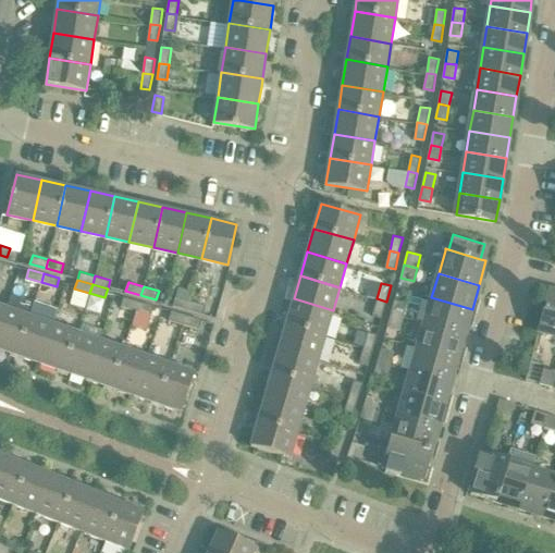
[(554,291),(550,290),(539,330),(554,333),(554,291)]
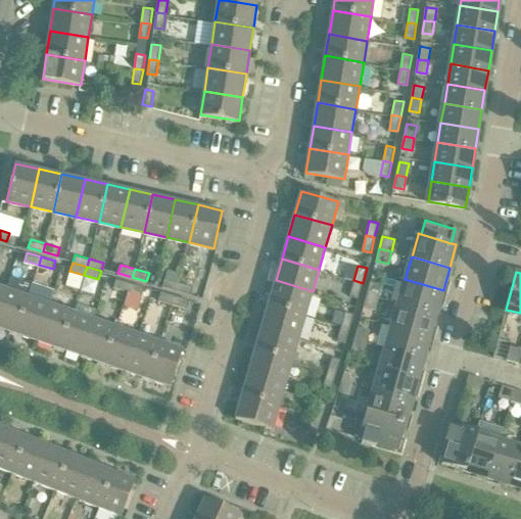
[(177,290),(180,281),(166,277),(162,286),(177,290)]
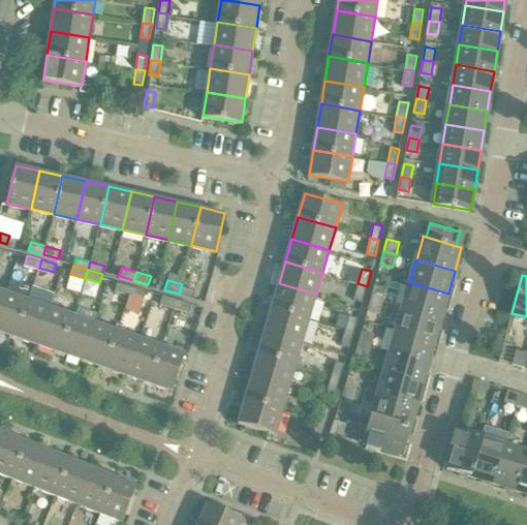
[(130,294),(132,285),(118,281),(116,289),(130,294)]
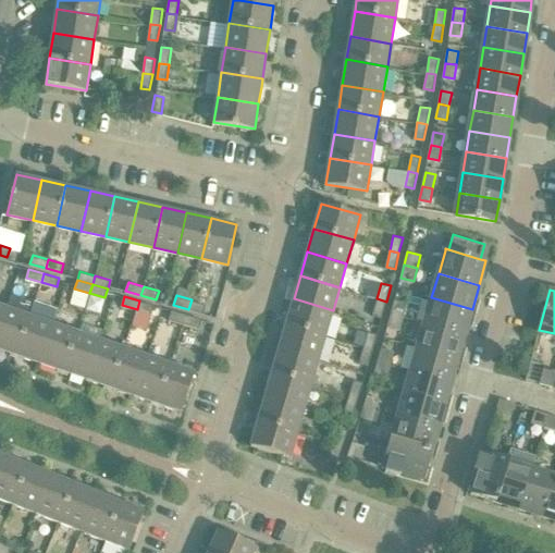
[(465,333),(472,309),(431,297),(424,321),(465,333)]
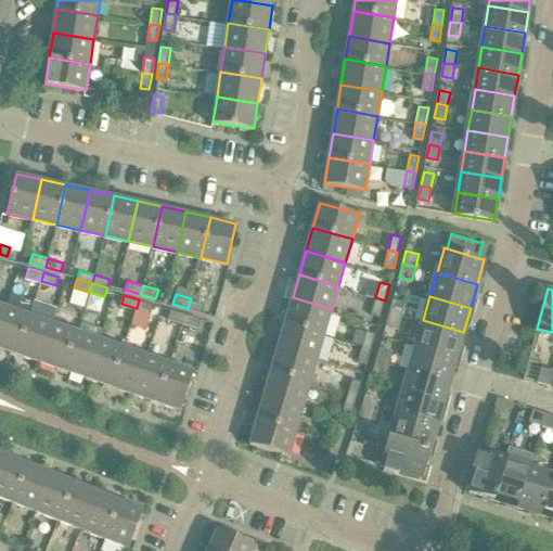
[(324,334),(332,309),(293,297),(285,322),(324,334)]
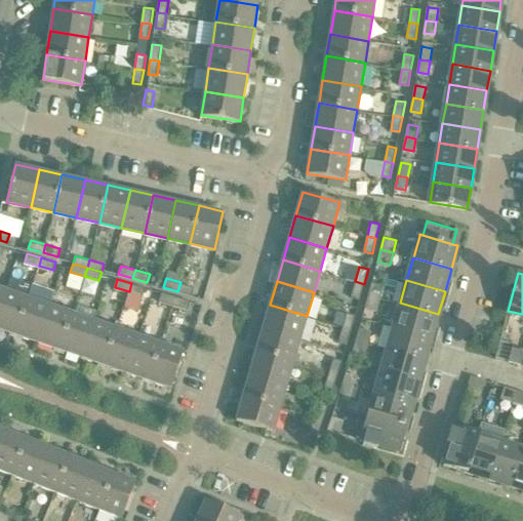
[(360,298),(364,284),(355,281),(352,295),(360,298)]
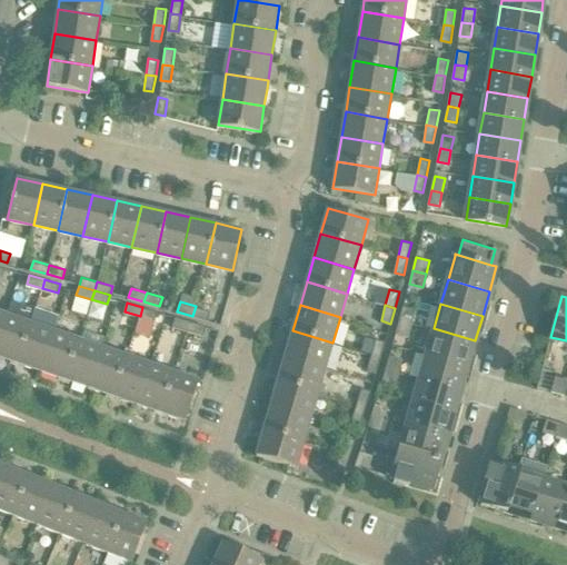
[(208,320),(211,310),(196,306),(192,316),(208,320)]
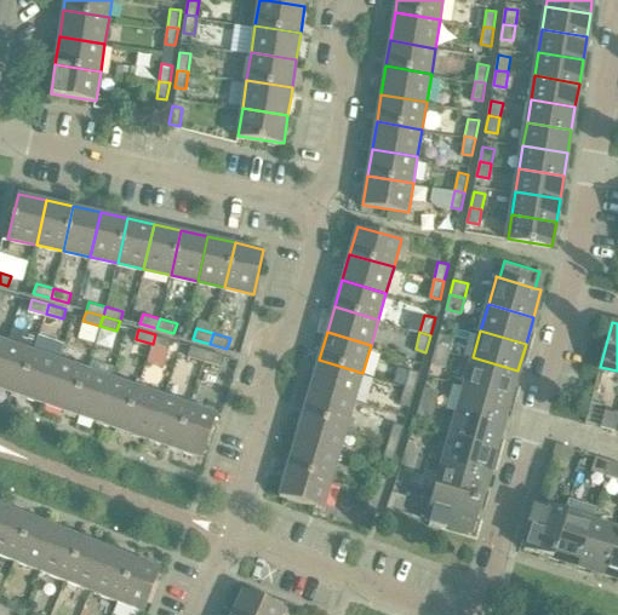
[(450,351),(453,337),(440,333),(435,348),(450,351)]
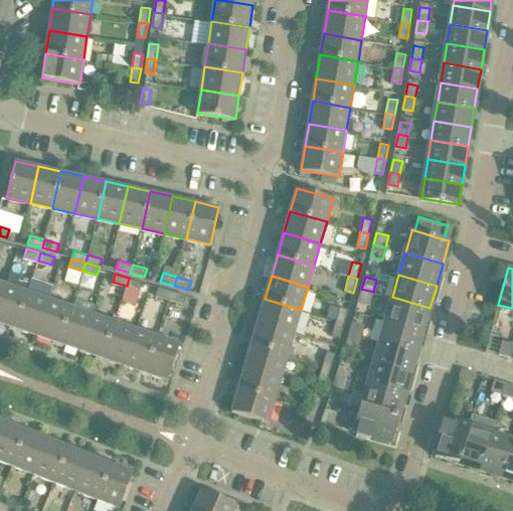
[(141,290),(143,282),(129,278),(127,286),(141,290)]
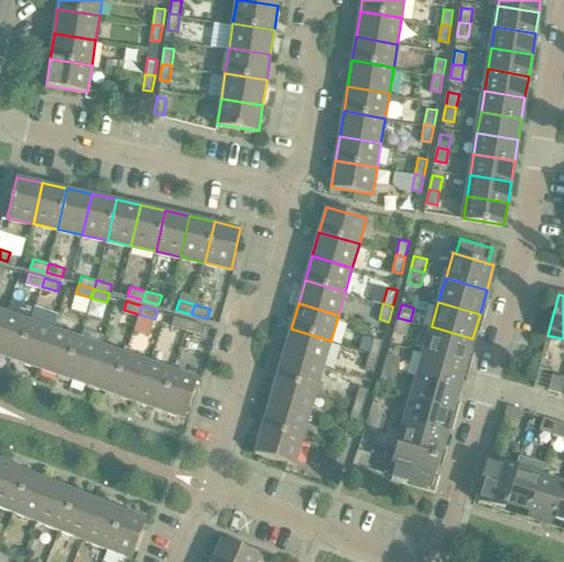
[(0,353),(17,360),(31,320),(7,312),(0,331),(0,353)]
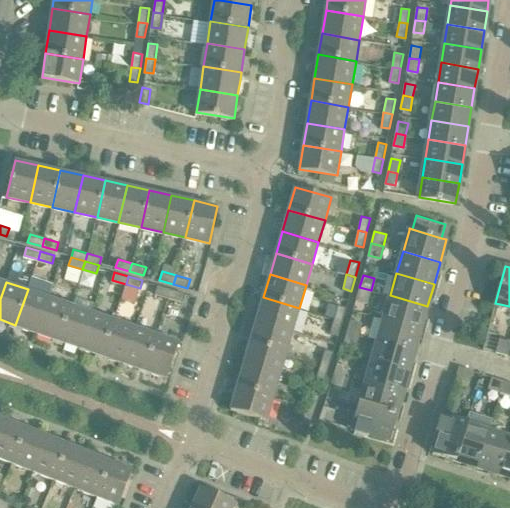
[(169,297),(172,288),(158,284),(155,293),(169,297)]
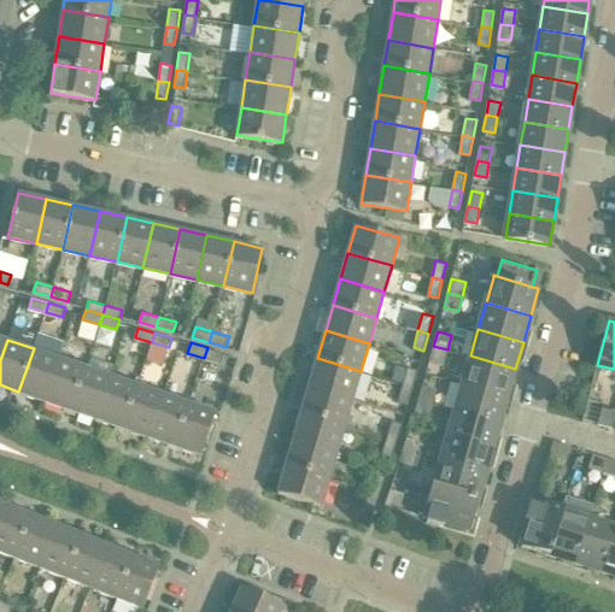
[(444,364),(447,349),(433,346),(429,360),(444,364)]
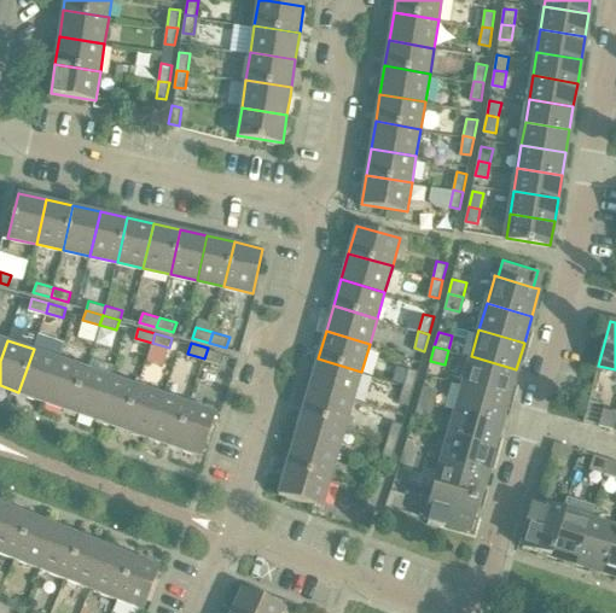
[(222,363),(225,352),(208,348),(204,358),(222,363)]
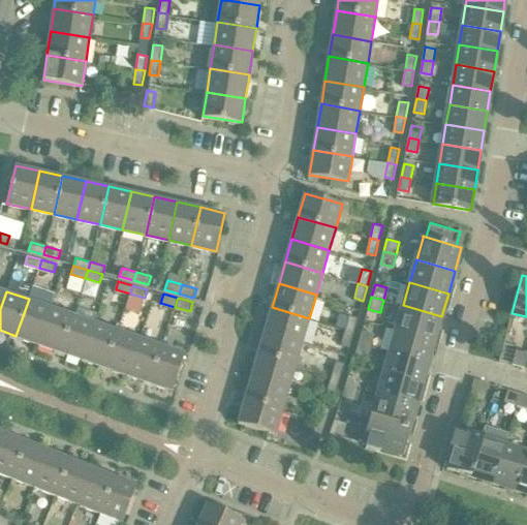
[(38,343),(51,307),(29,299),(16,336),(38,343)]
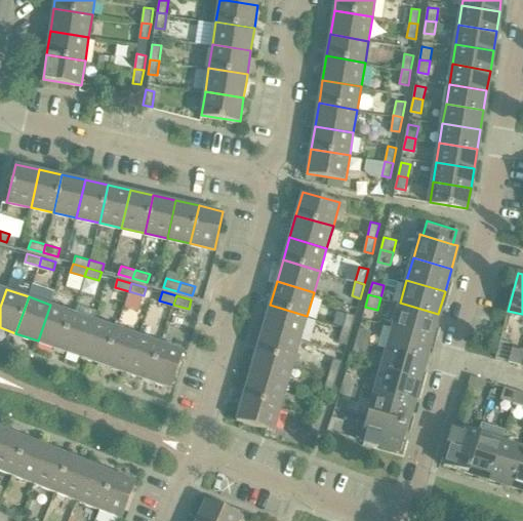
[(432,336),(438,314),(400,303),(394,325),(432,336)]
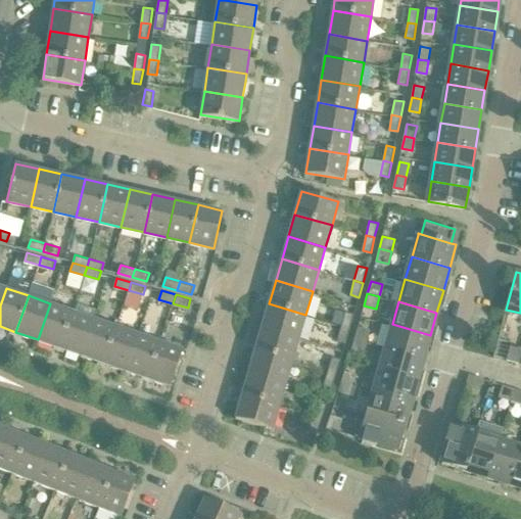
[(60,347),(73,311),(50,303),(38,339),(60,347)]
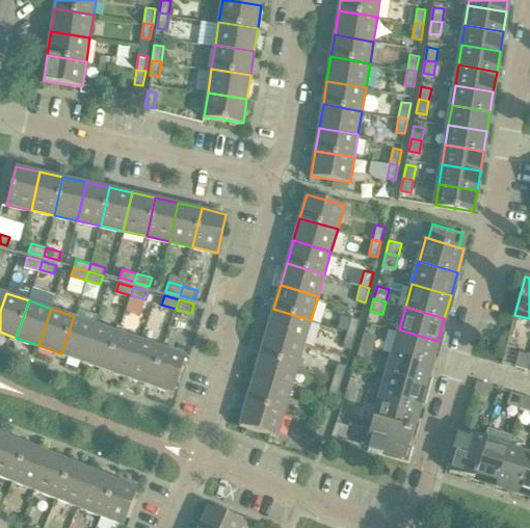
[(305,343),(311,320),(273,309),(267,332),(305,343)]
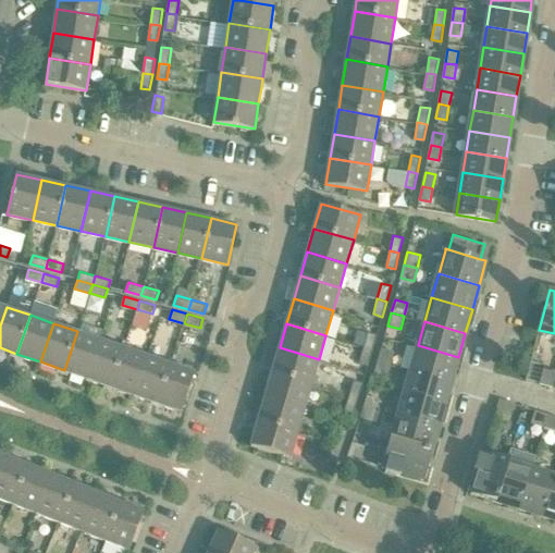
[(87,378),(100,339),(77,331),(64,370),(87,378)]
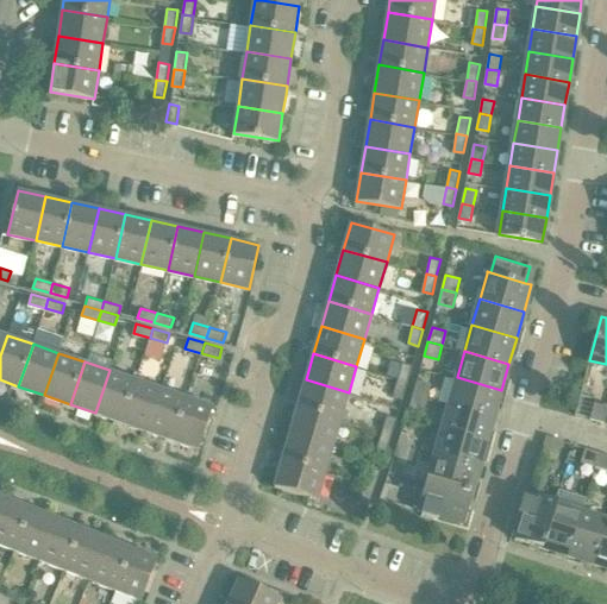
[(408,381),(413,364),(402,362),(398,378),(408,381)]
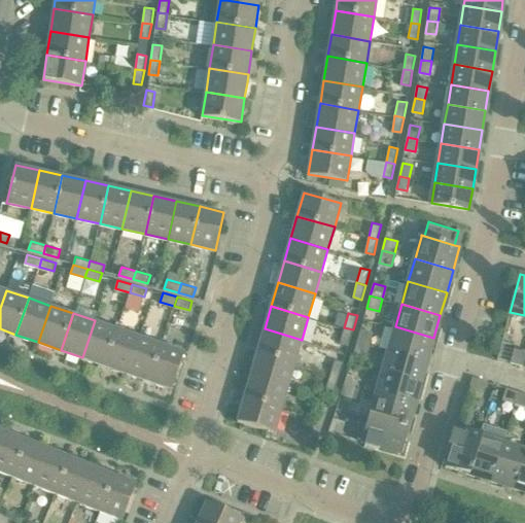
[(104,365),(117,328),(95,320),(82,357),(104,365)]
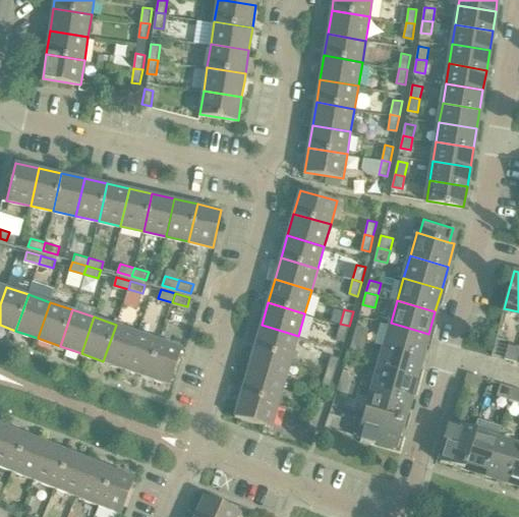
[(422,356),(428,334),(391,323),(385,345),(422,356)]
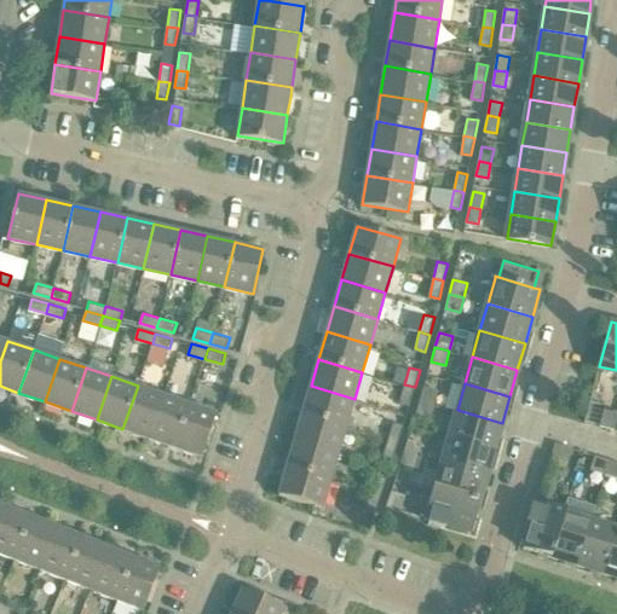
[(410,404),(415,387),(404,384),(399,401),(410,404)]
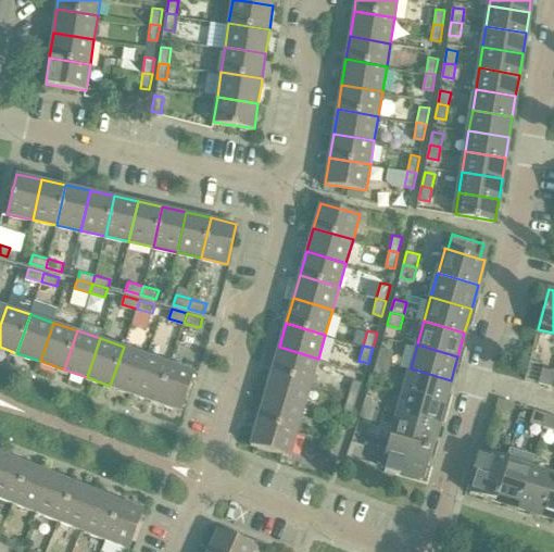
[(390,363),(393,350),(381,346),(377,359),(390,363)]
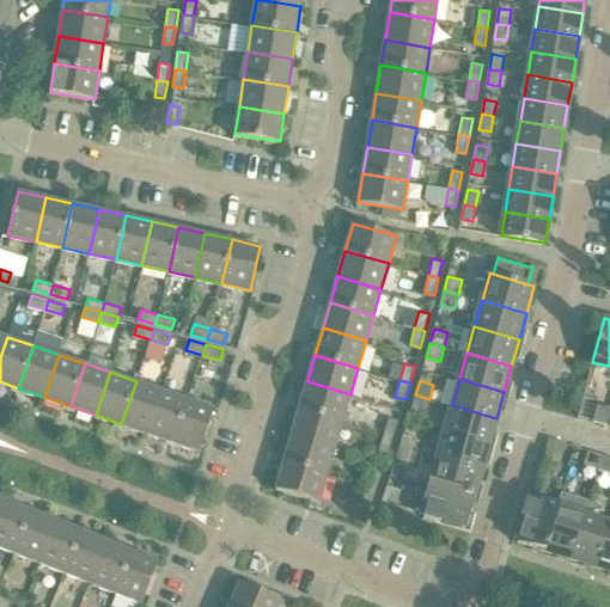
[(147,433),(162,390),(136,381),(121,424),(147,433)]
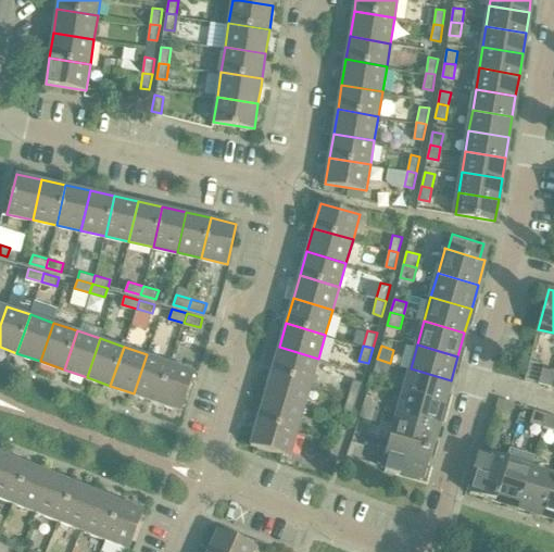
[(312,383),(318,359),(279,347),(272,372),(312,383)]
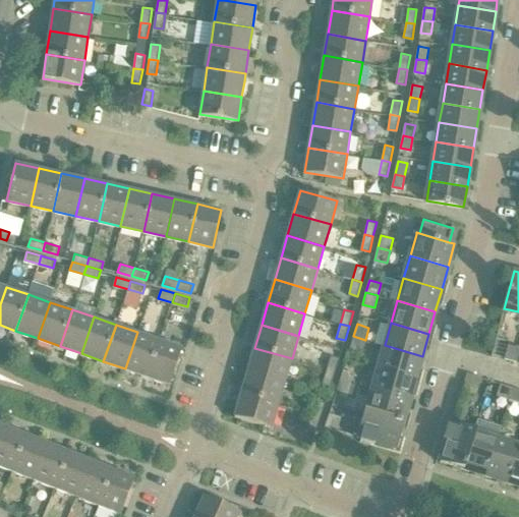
[(147,376),(159,339),(137,332),(125,368),(147,376)]
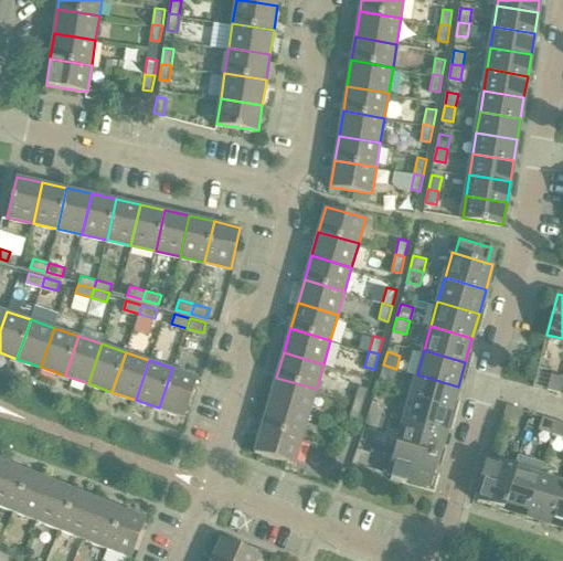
[(392,382),(396,369),(383,364),(380,379),(392,382)]
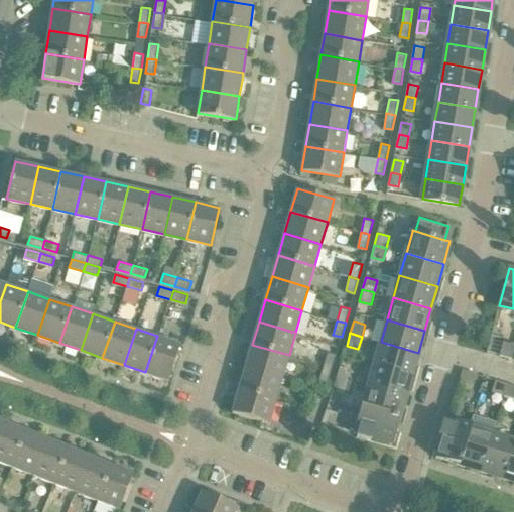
[(168,380),(180,344),(157,336),(145,372),(168,380)]
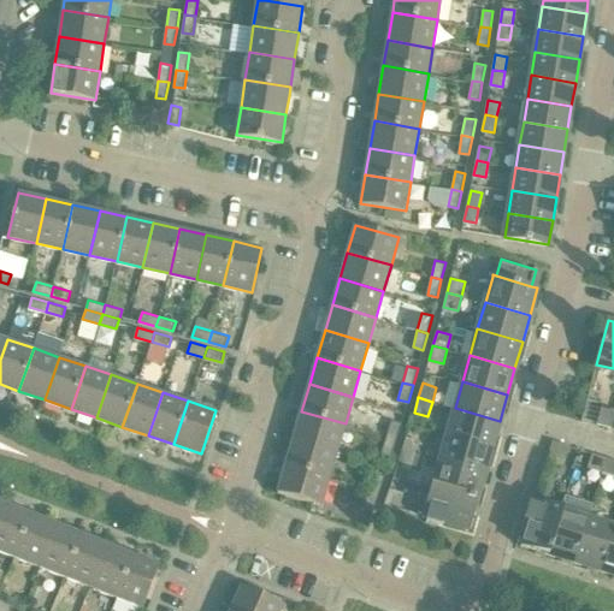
[(612,426),(613,421),(613,409),(602,407),(597,422),(612,426)]
